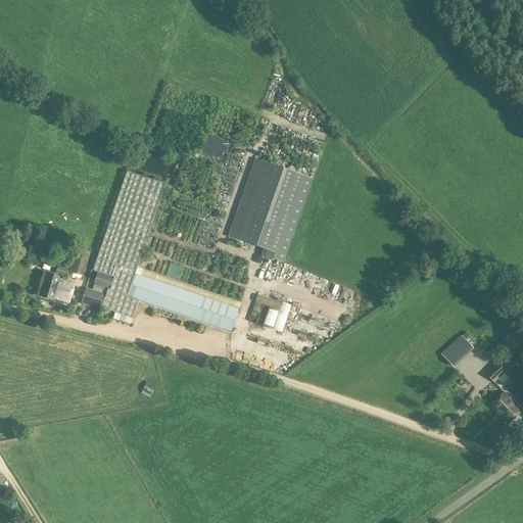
[(275,85),(280,94),(285,91),(280,83),(275,85)]
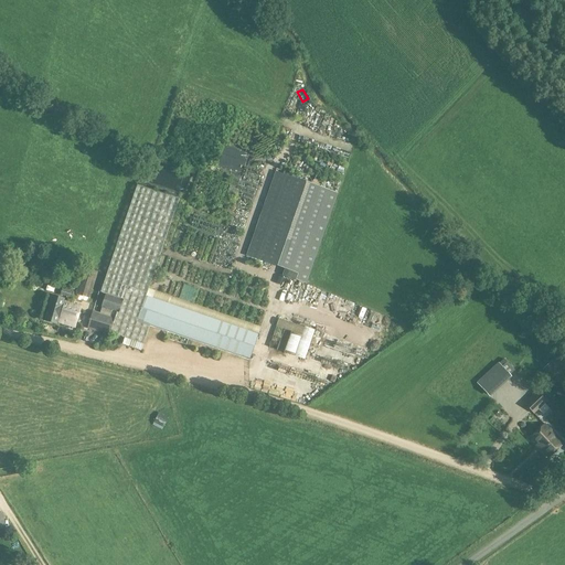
[(285,148),(291,137),(285,134),(278,144),(285,148)]
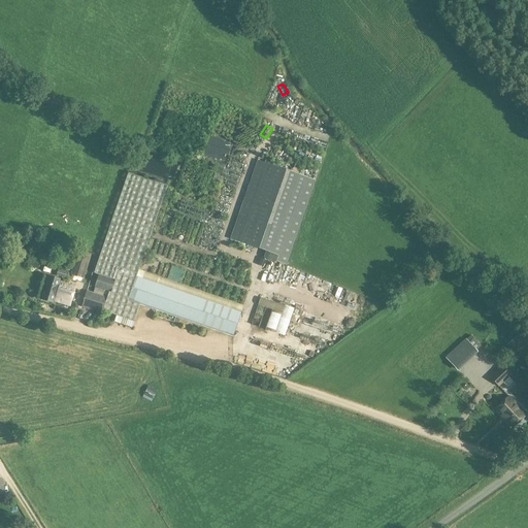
[(258,162),(231,239),(270,253),(268,259),(286,265),(315,182),(258,162)]
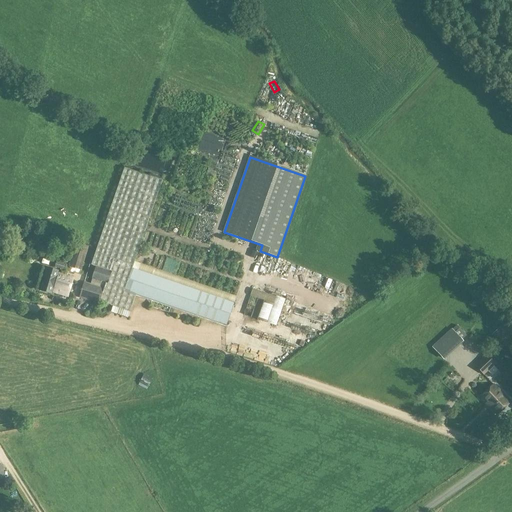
[(126,167),(92,264),(97,266),(91,284),(85,282),(80,296),(98,302),(99,301),(130,312),(136,295),(226,327),(234,304),(133,268),(164,180),(126,167)]
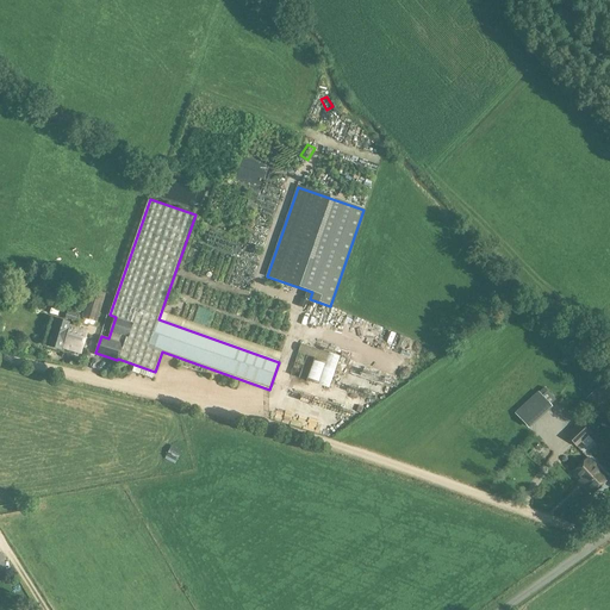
[(199,269),(229,278),(242,230),(211,222),(199,269)]
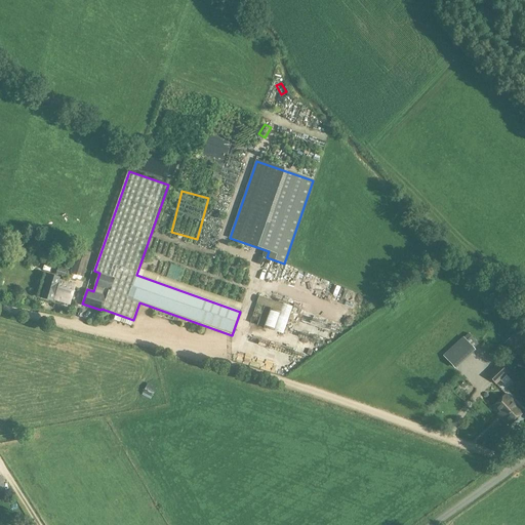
[(71,274),(84,279),(91,253),(78,249),(71,274)]
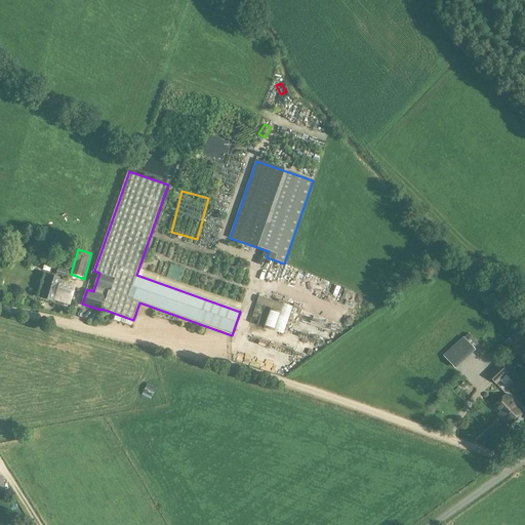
[(53,299),(70,305),(75,285),(66,283),(67,280),(49,275),(43,299),(53,301),(53,299)]
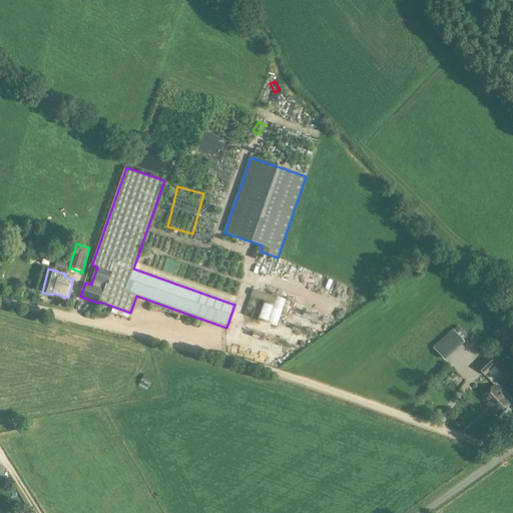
[(277,298),(252,290),(250,297),(265,302),(259,321),(278,327),(287,300),(277,297),(277,298)]
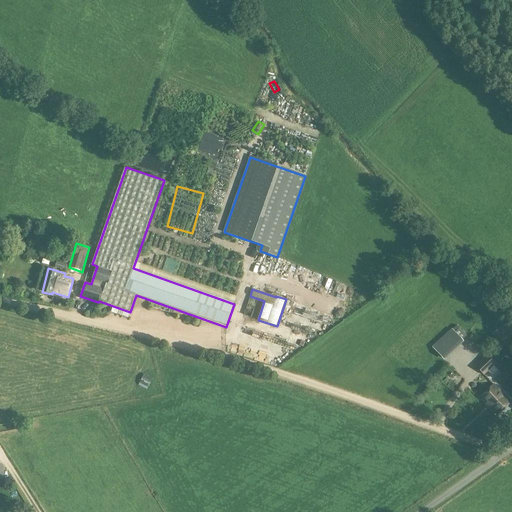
[(466,336),(456,326),(432,348),(442,358),(466,336)]
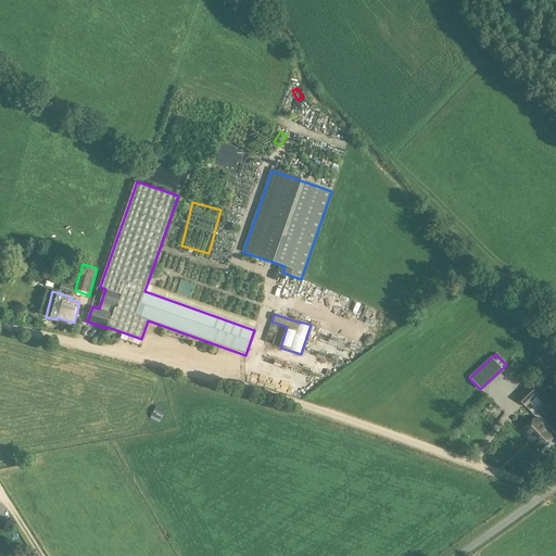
[(533,364),(542,374),(552,365),(543,355),(533,364)]
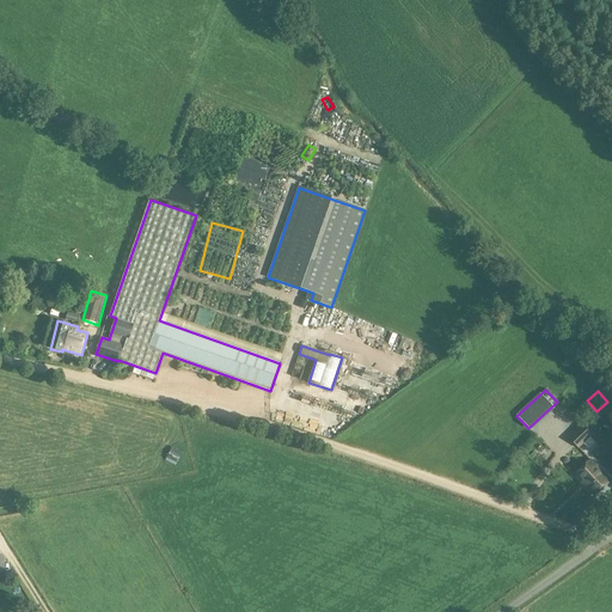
[(568,439),(577,450),(592,436),(582,426),(568,439)]
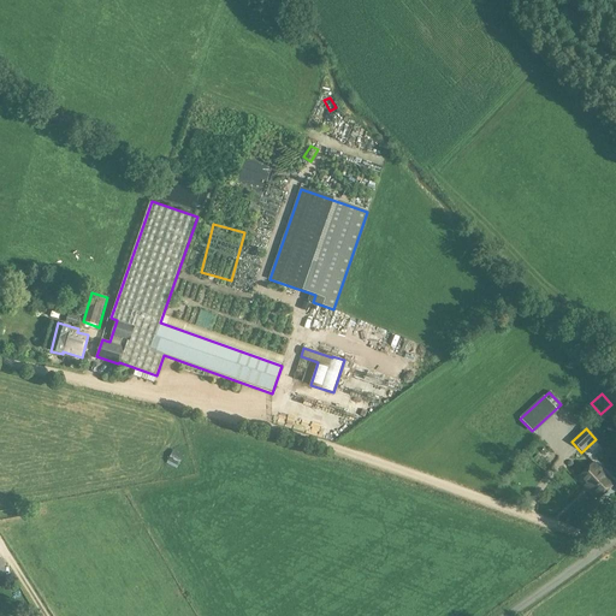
[(177,469),(183,456),(173,451),(167,465),(177,469)]
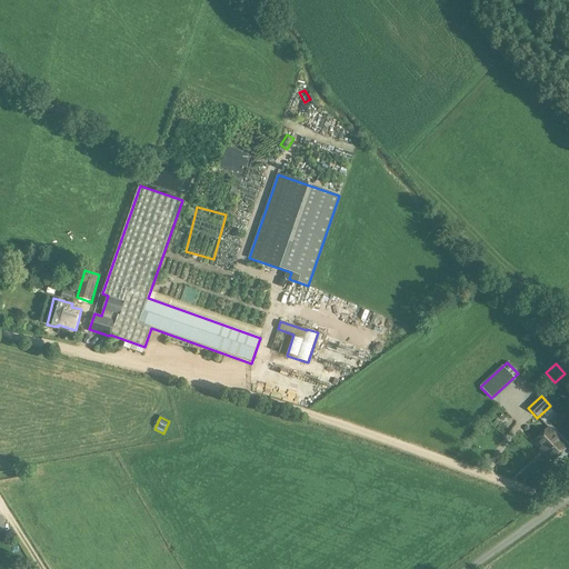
[(535,442),(552,461),(567,448),(548,428),(535,442)]
